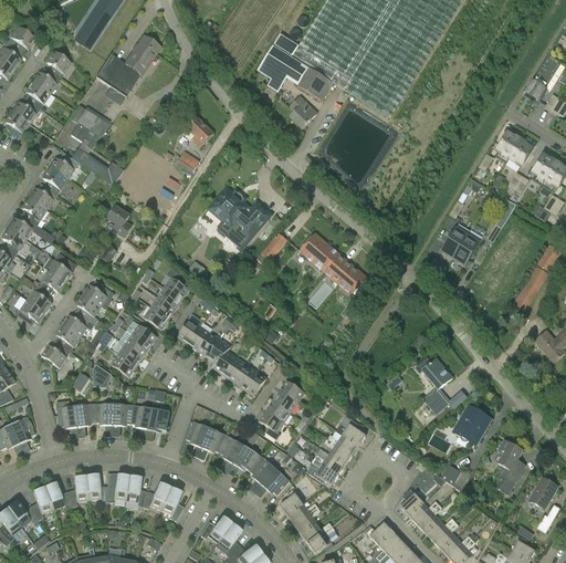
[(100,0),(74,38),(90,48),(121,0),(100,0)]
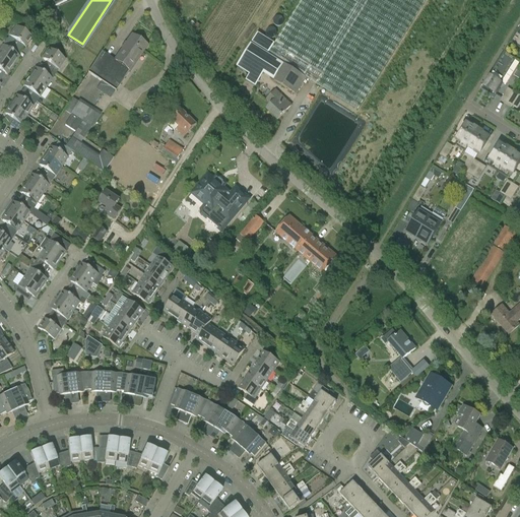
[(300,0),(275,41),(268,52),(255,45),(251,42),(237,64),(245,69),(249,72),(246,78),(256,84),(263,71),(264,72),(296,91),(306,76),(358,108),(424,0),(300,0)]
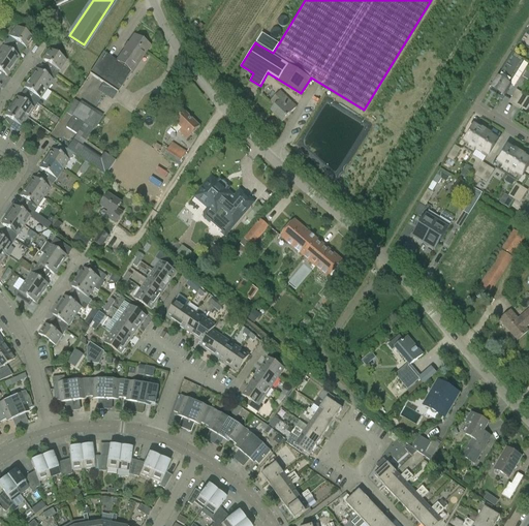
[(17,24),(6,38),(9,41),(13,36),(26,45),(33,35),(17,24)]
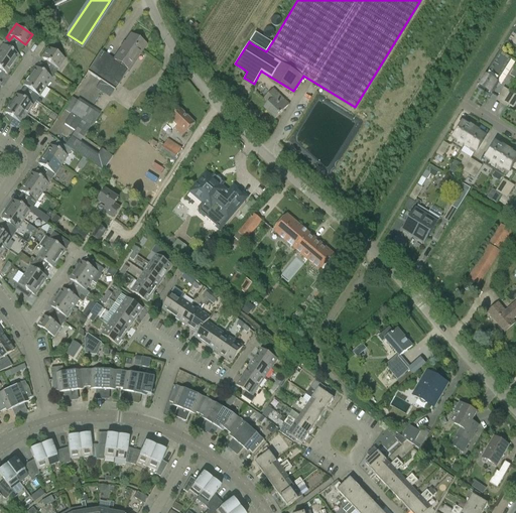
[(515,24),(506,40),(515,45),(515,24)]
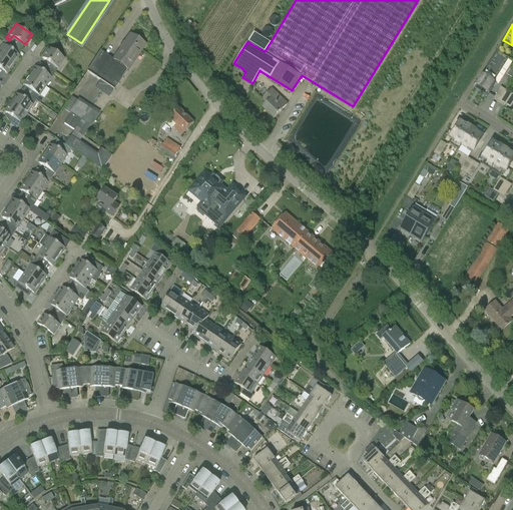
[(120,62),(137,37),(130,32),(113,57),(101,49),(88,69),(113,87),(127,67),(120,62)]
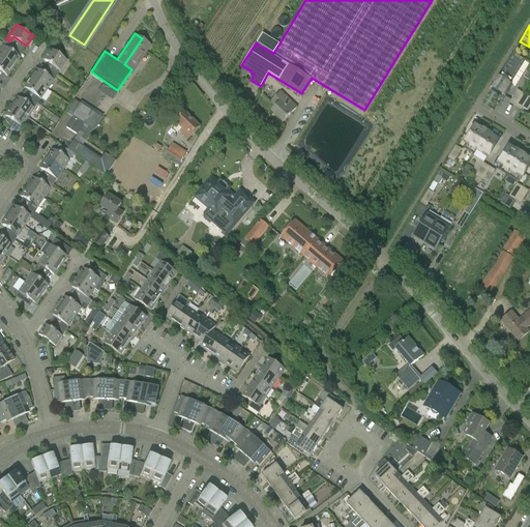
[(6,46),(9,41),(6,38),(0,47),(0,55),(13,64),(20,55),(6,46)]
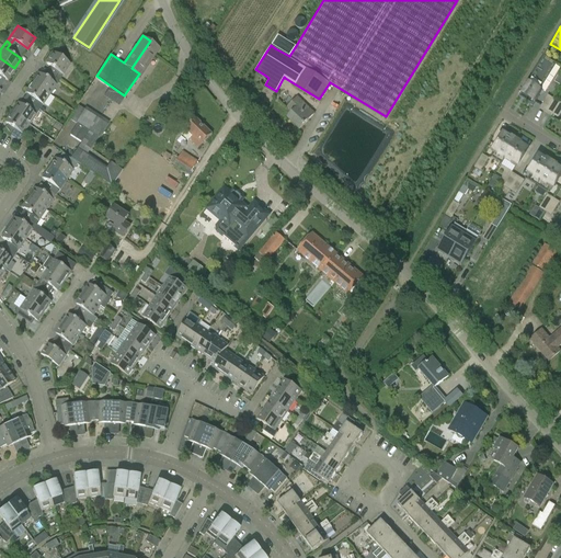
[(132,68),(139,73),(158,46),(150,41),(132,68)]
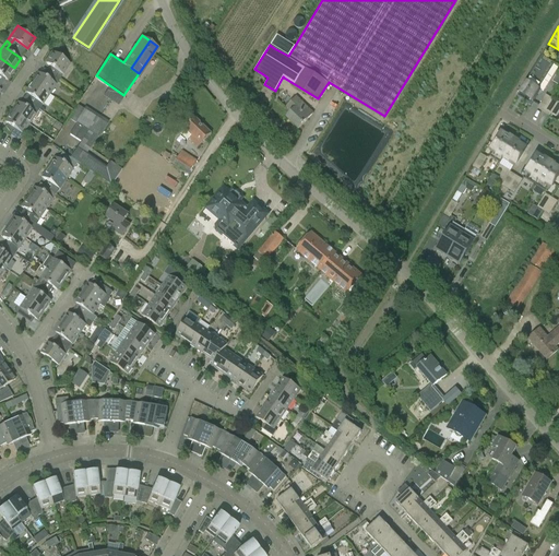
[(56,74),(60,78),(70,61),(52,49),(45,60),(59,70),(56,74)]
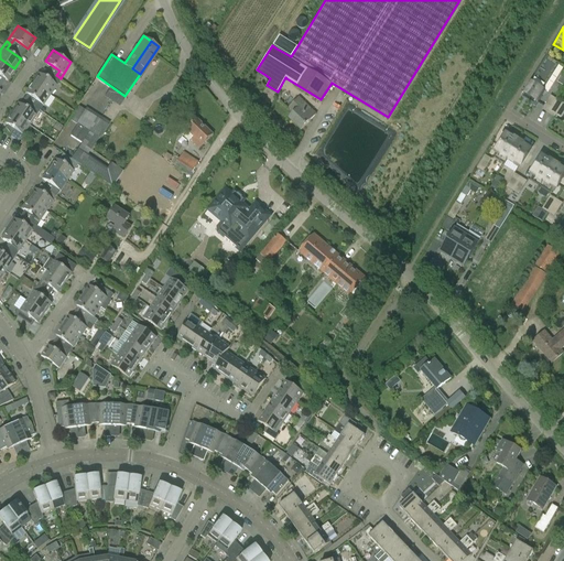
[(548,54),(522,95),(534,103),(560,62),(548,54)]
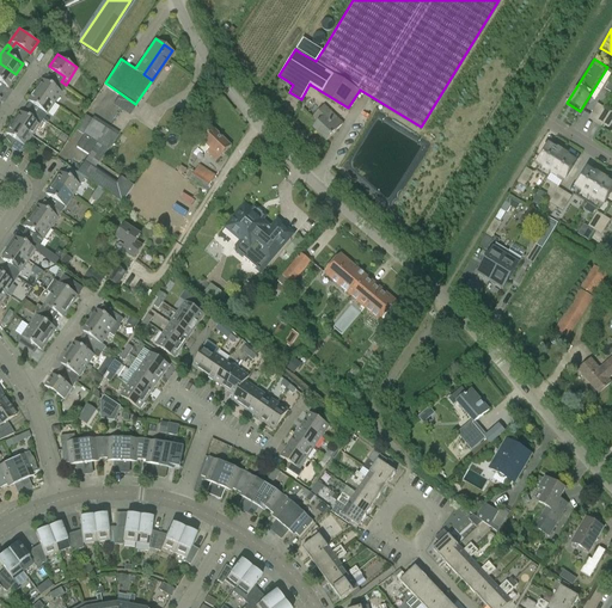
[(16,74),(0,63),(0,79),(8,85),(16,74)]
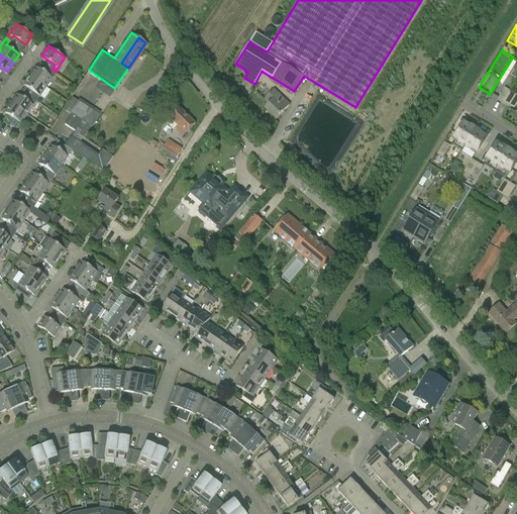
[(35,65),(29,74),(45,85),(56,72),(52,69),(48,74),(35,65)]
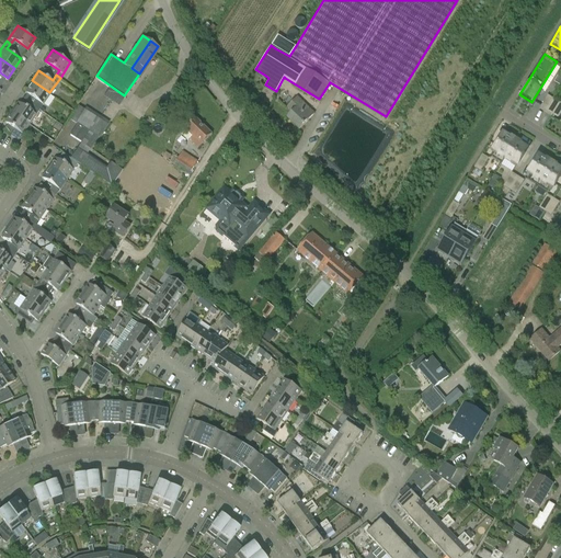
[(39,107),(49,92),(32,80),(24,90),(38,100),(35,104),(39,107)]
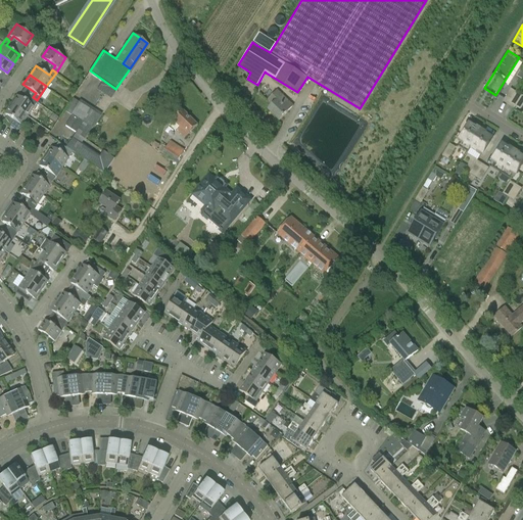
[(510,101),(517,90),(511,86),(504,97),(510,101)]
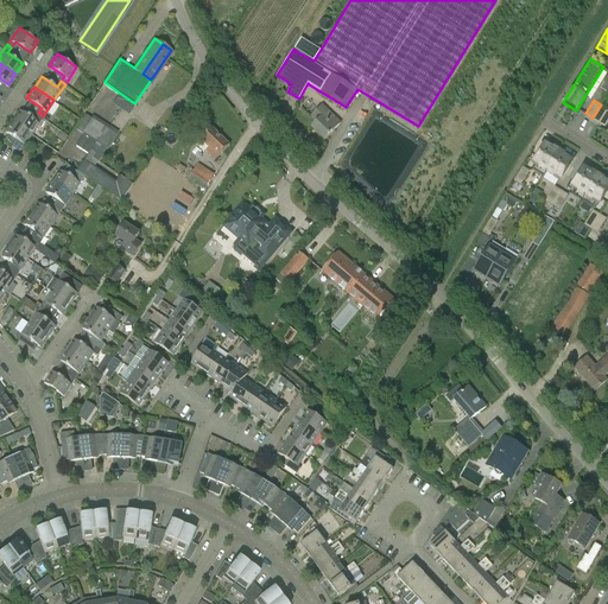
[(322,102),(311,113),(317,119),(311,124),(324,138),(341,120),(322,102)]
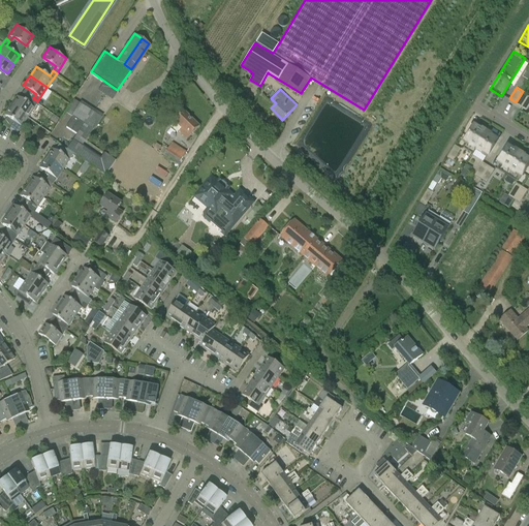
[(523,91),(516,102),(521,105),(528,94),(523,91)]
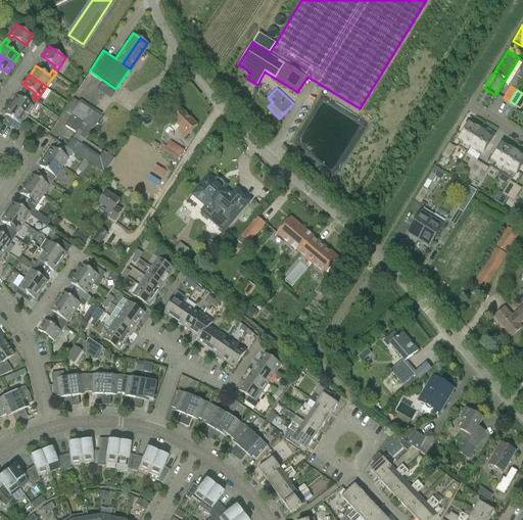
[(16,93),(10,102),(28,113),(37,100),(33,97),(30,102),(16,93)]
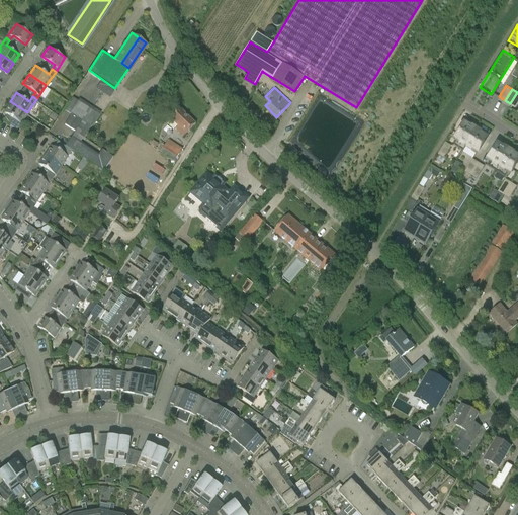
[(72,95),(63,107),(70,111),(72,112),(65,122),(75,130),(65,144),(103,170),(113,155),(101,147),(97,153),(80,141),(101,110),(79,96),(78,99),(72,95)]
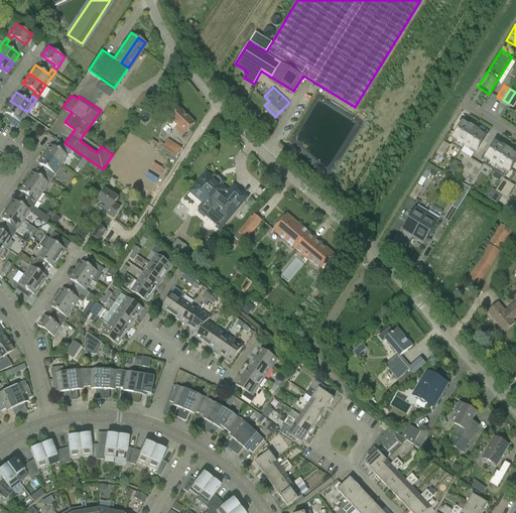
[(17,126),(27,112),(10,101),(4,110),(17,119),(14,123),(17,126)]
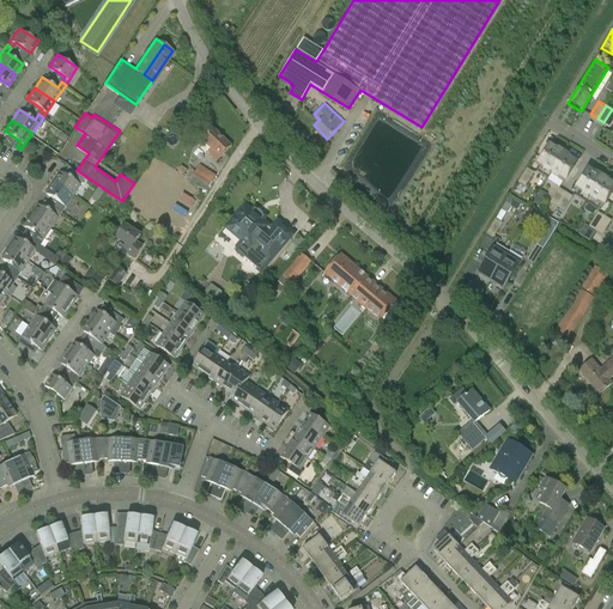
[(214,127),(204,139),(198,144),(205,151),(207,148),(217,158),(231,144),(214,127)]
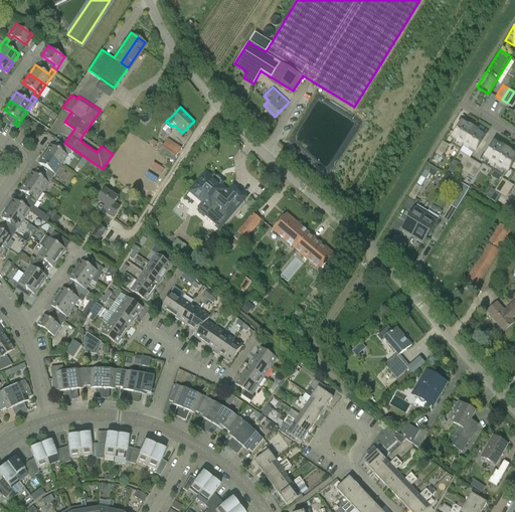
[(464,143),(474,127),(463,120),(453,136),(455,137),(452,142),(461,148),(464,143)]
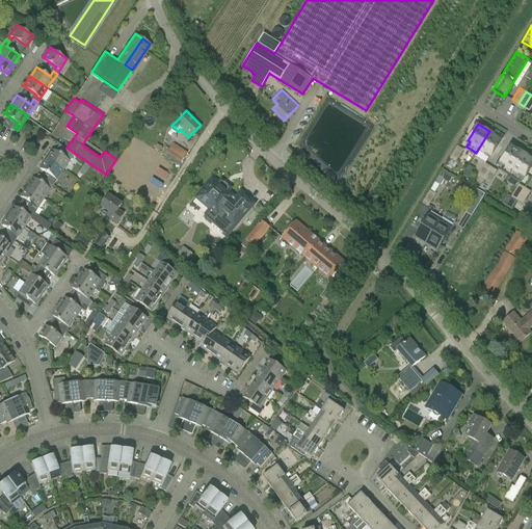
[(489,131),(479,148),(489,154),(500,137),(489,131)]
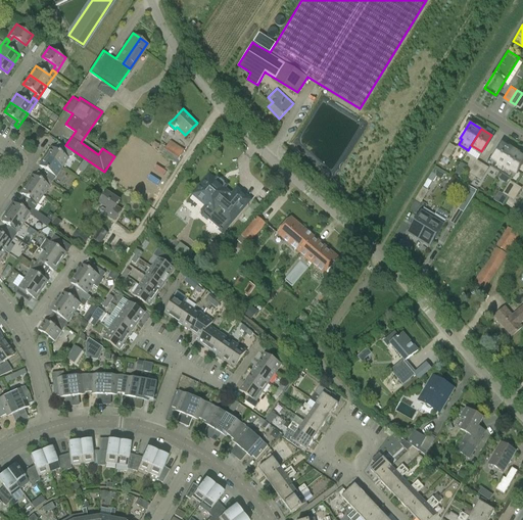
[(162,143),(158,148),(170,155),(170,156),(171,156),(176,160),(184,148),(171,139),(167,145),(162,143)]
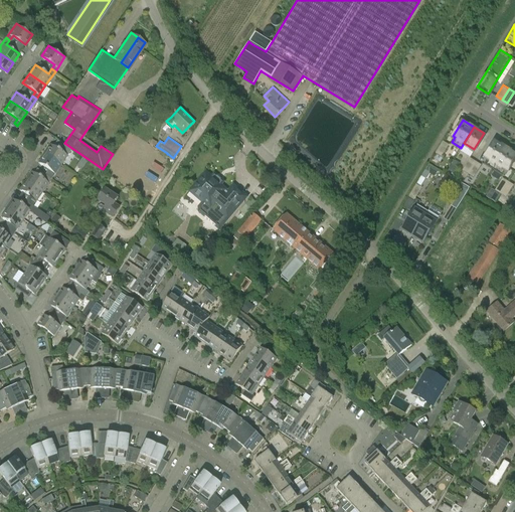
[(493,168),(506,147),(496,140),(486,156),(487,157),(484,162),(493,168)]
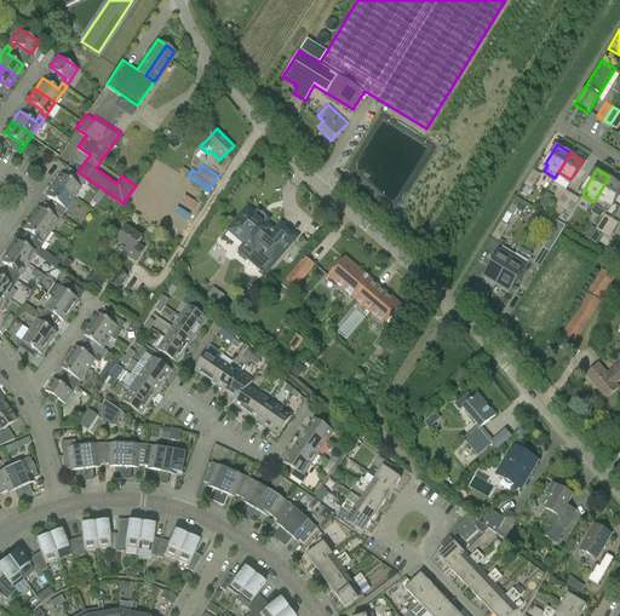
[(532,170),(524,183),(530,186),(539,173),(532,170)]
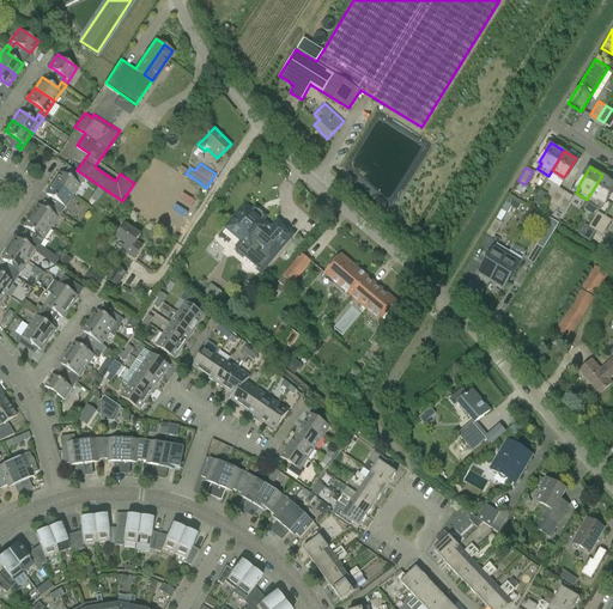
[(60,169),(53,180),(73,194),(84,177),(79,175),(76,180),(60,169)]
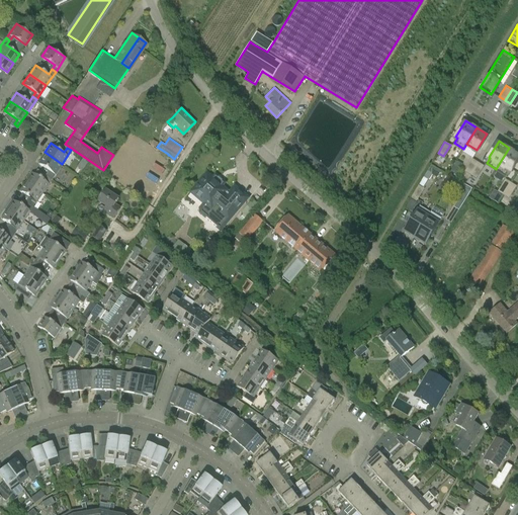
[(517,153),(509,148),(496,169),(505,174),(508,169),(510,170),(517,156),(517,153)]
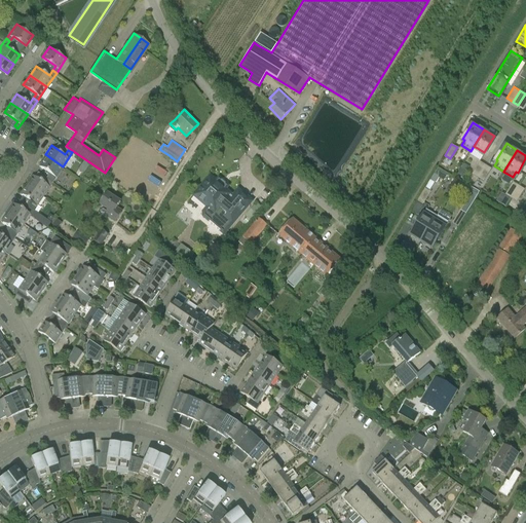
[(52,180),(63,166),(45,154),(39,164),(52,173),(49,178),(52,180)]
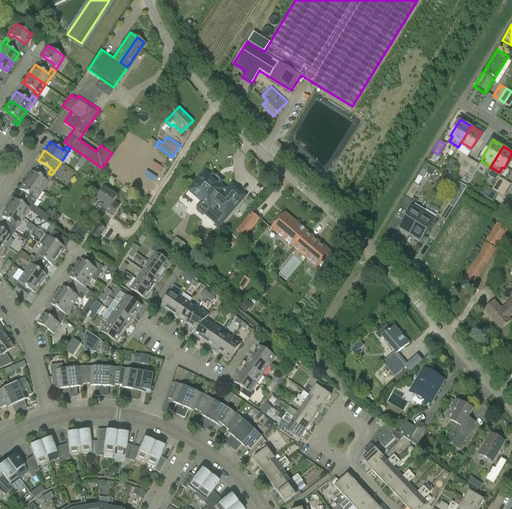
[(465,171),(472,160),(466,157),(460,167),(465,171)]
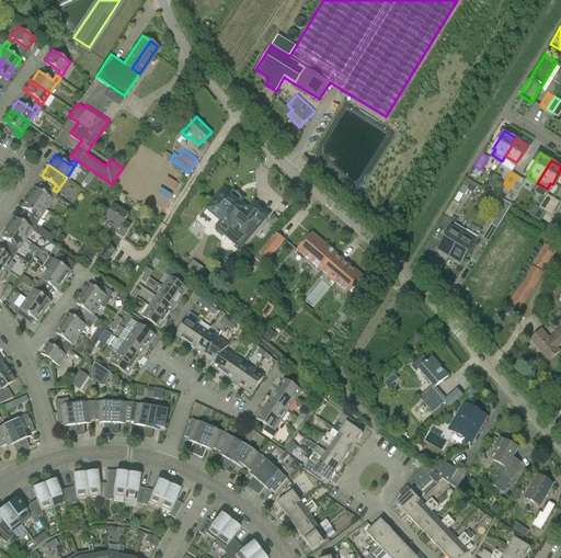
[(182,173),(178,179),(183,182),(187,177),(182,173)]
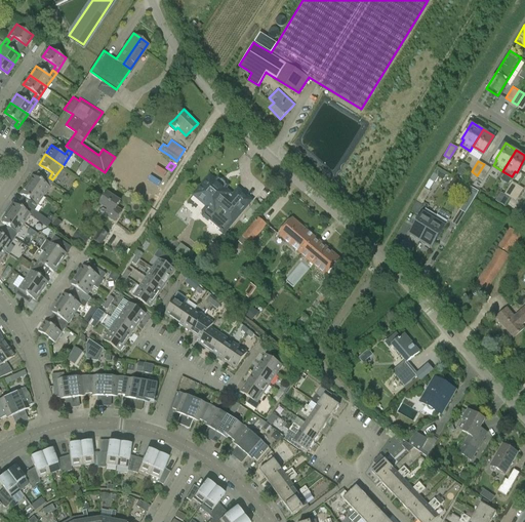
[(489,167),(484,164),(477,175),(483,178),(489,167)]
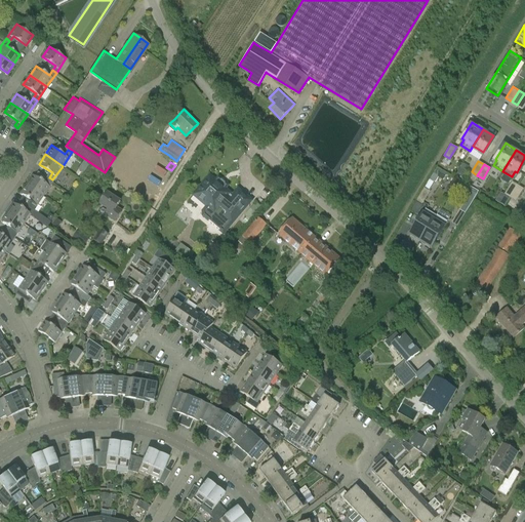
[(467,168),(461,165),(457,172),(462,175),(467,168)]
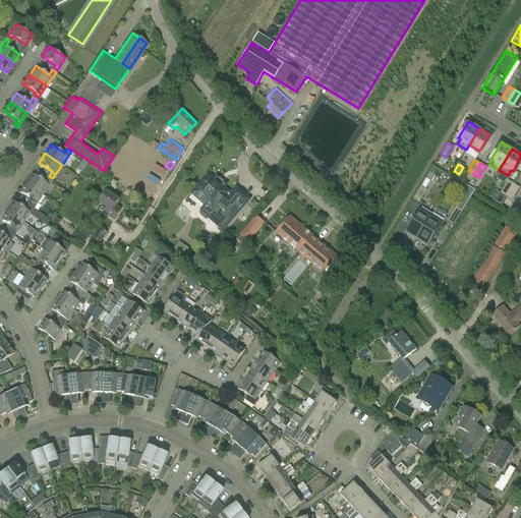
[(43,192),(52,178),(49,176),(45,180),(33,172),(25,181),(43,192)]
